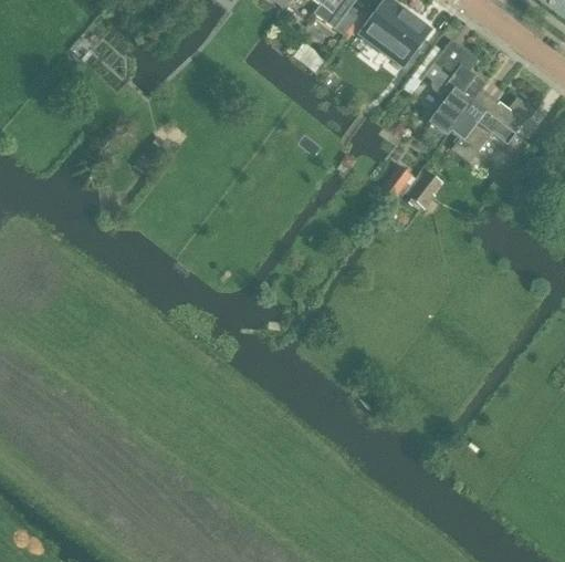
[(317,0),(321,2),(314,11),(335,27),(352,4),(355,0),(317,0)]
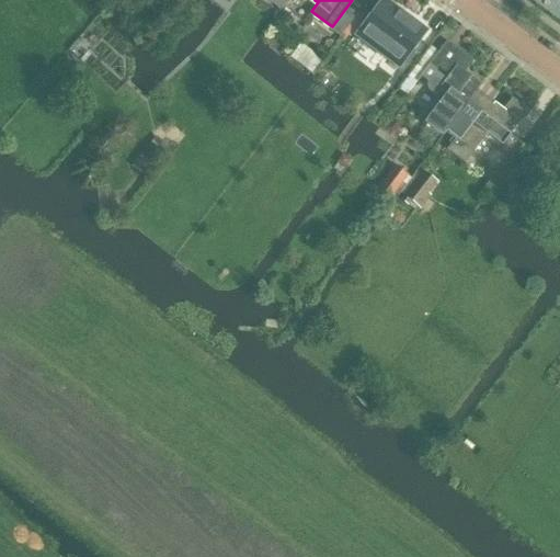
[(379,0),(356,32),(400,65),(427,29),(390,0),(379,0)]
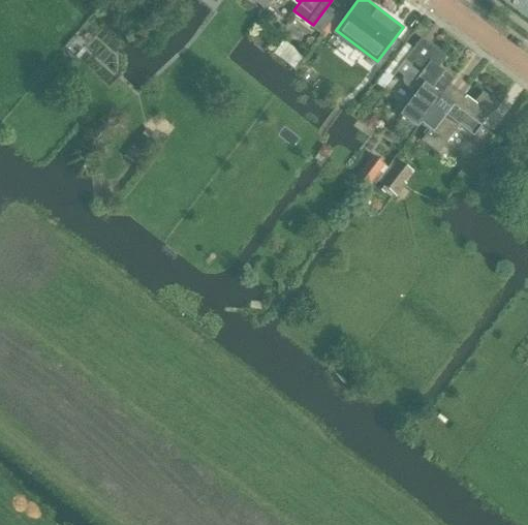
[(403,44),(386,67),(394,73),(393,74),(394,74),(394,75),(398,70),(404,74),(403,76),(404,80),(406,83),(408,85),(409,85),(411,86),(414,86),(415,86),(417,85),(420,87),(400,113),(402,115),(414,124),(417,126),(421,122),(451,82),(455,76),(439,65),(447,55),(422,36),(414,47),(410,51),(407,48),(405,47),(403,44)]
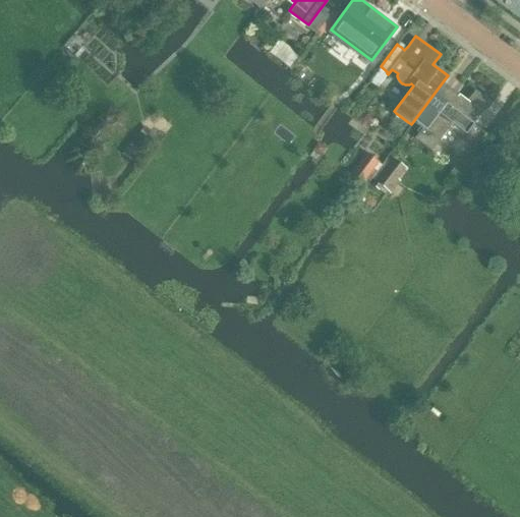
[(444,80),(414,120),(420,124),(417,129),(419,130),(415,136),(432,150),(453,122),(467,132),(474,122),(490,100),(475,89),(468,99),(444,80)]
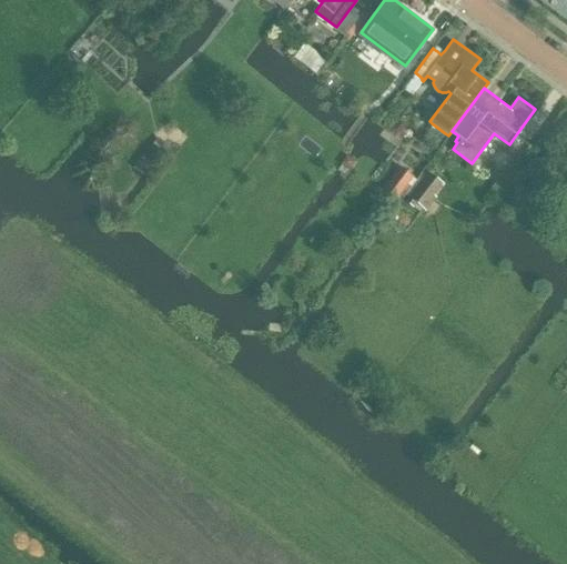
[(150,177),(172,145),(157,134),(134,165),(150,177)]
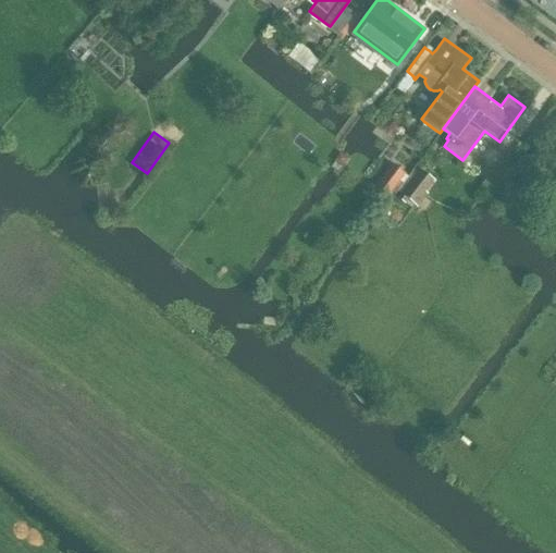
[(391,193),(406,171),(391,161),(377,182),(391,193)]
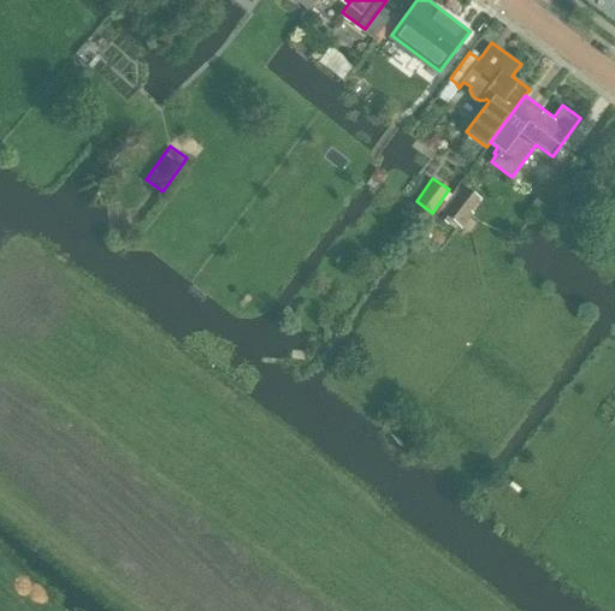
[(483,200),(484,197),(463,182),(441,215),(450,221),(451,219),(462,226),(473,212),(469,209),(480,197),(483,200)]
